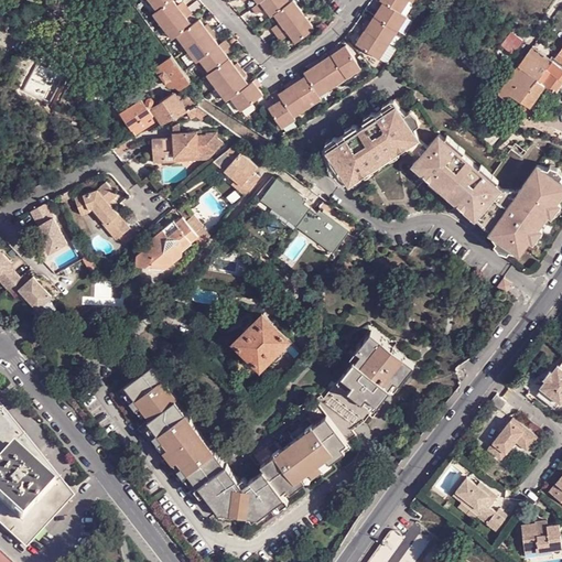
[(175,36),(194,61),(217,45),(212,40),(215,39),(205,24),(203,28),(196,20),(190,25),(184,19),(191,14),(181,2),(175,7),(170,0),(147,0),(155,11),(151,14),(170,41),(175,36)]
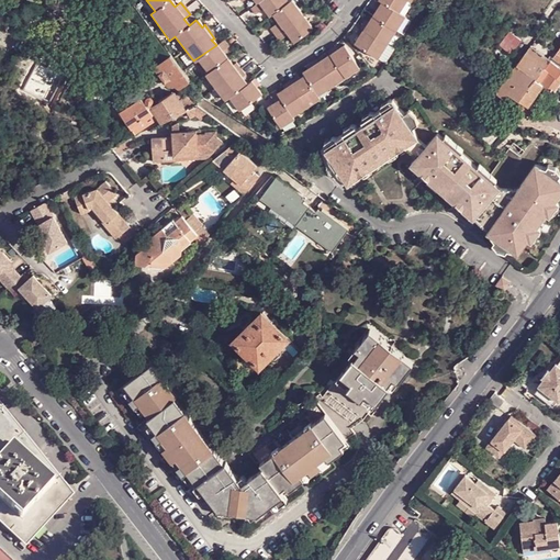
[(264,9),(265,12),(282,0),(238,0),(241,2),(244,0),(252,0),(256,4),(249,9),(255,15),(264,9)]
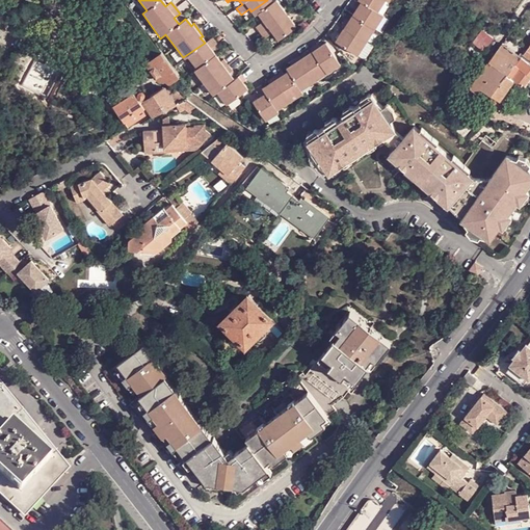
[(270,0),(267,0),(250,11),(255,16),(258,14),(263,21),(255,27),(263,38),(271,32),(277,41),(295,27),(275,0),(272,3),(270,0)]
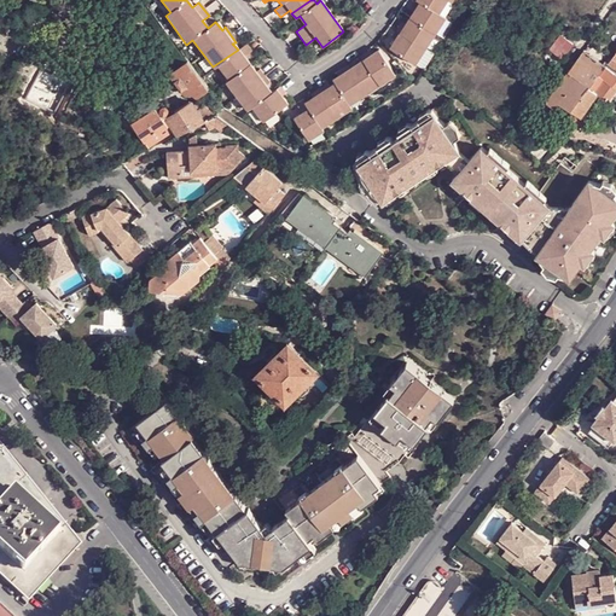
[(416,0),(410,9),(413,11),(402,28),(399,25),(390,39),(394,41),(389,50),(414,67),(443,19),(437,16),(447,1),(451,4),(452,0),(416,0)]
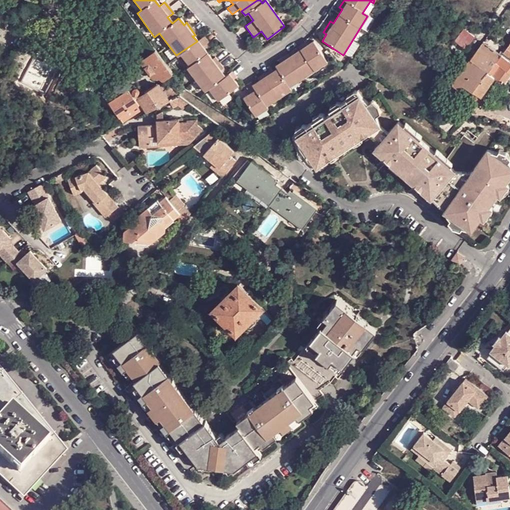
[(472,40),(463,32),(454,44),(464,51),(472,40)]
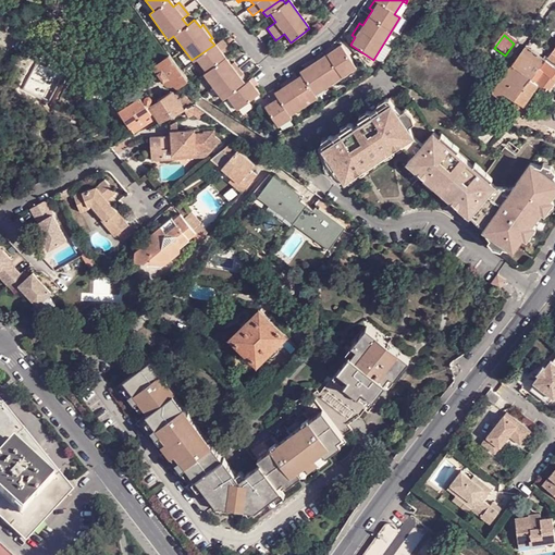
[(214,45),(192,60),(193,62),(195,60),(206,72),(202,74),(222,101),(226,98),(236,111),(258,94),(253,87),(256,85),(250,78),(244,84),(238,77),(242,75),(233,63),(230,65),(219,51),(225,47),(220,40),(214,45)]
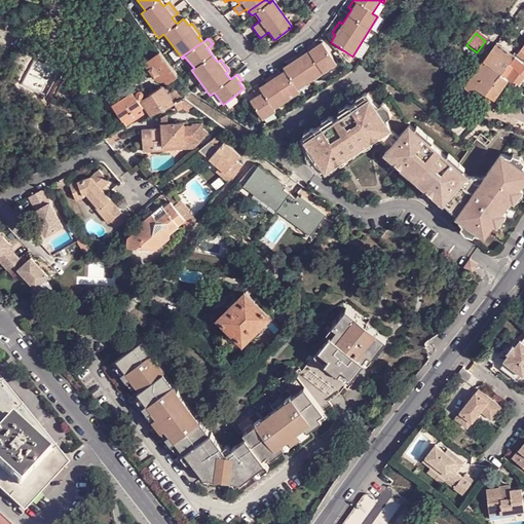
[(336,65),(322,42),(313,47),(312,45),(306,48),(308,51),(301,57),(299,53),(288,61),(290,64),(283,68),(285,71),(277,76),(275,73),(264,81),(266,83),(253,91),(256,97),(250,102),(261,120),(274,112),(272,109),(298,92),(297,89),(336,65)]
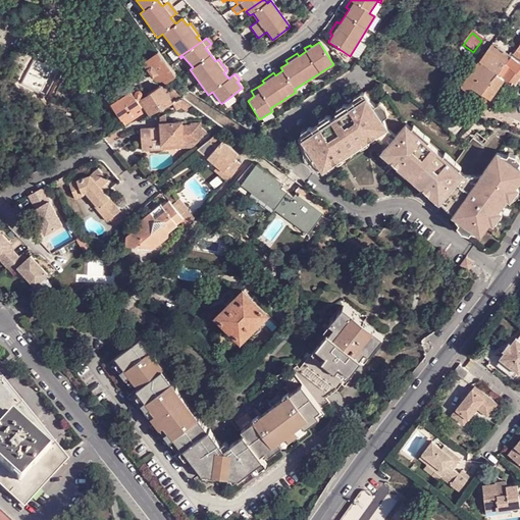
[(511,58),(510,58),(492,45),(479,62),(496,75),(497,75),(511,58)]
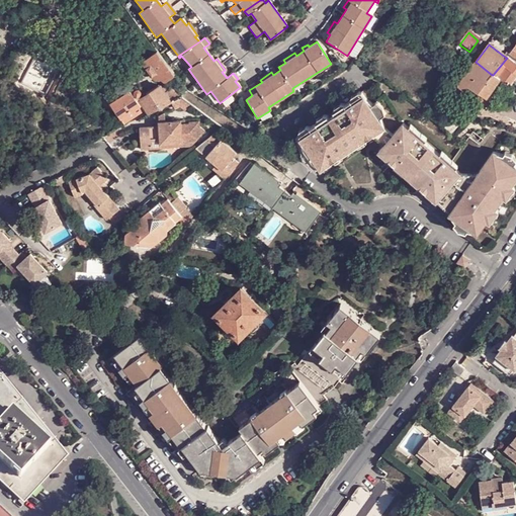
[(167,83),(174,78),(164,65),(156,54),(149,60),(145,65),(145,68),(153,79),(155,80),(157,81),(161,80),(164,83),(167,83)]
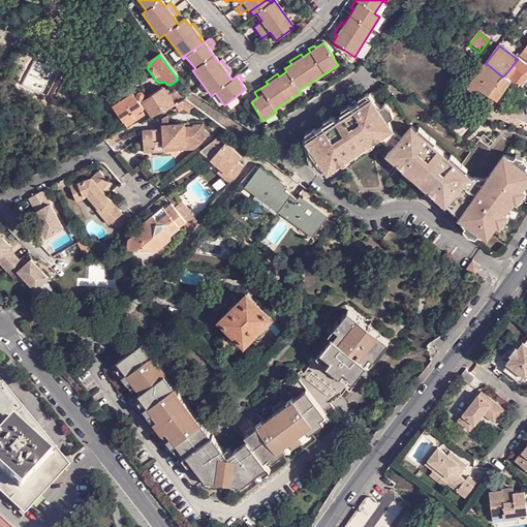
[(512,68),(517,72),(526,80),(526,79),(526,66),(518,60),(512,68)]
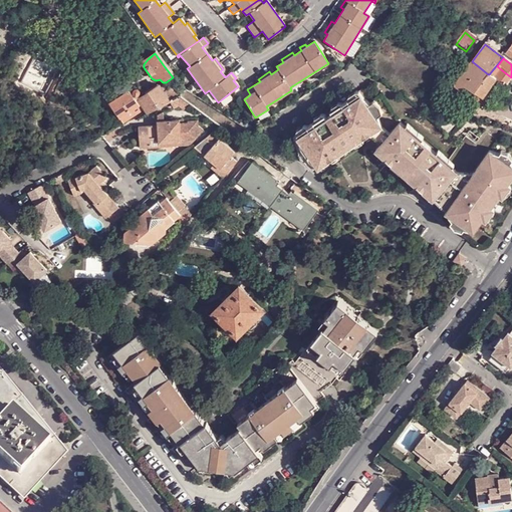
[(487,75),(488,74),(472,61),(453,87),(460,92),(464,88),(472,94),(487,75)]
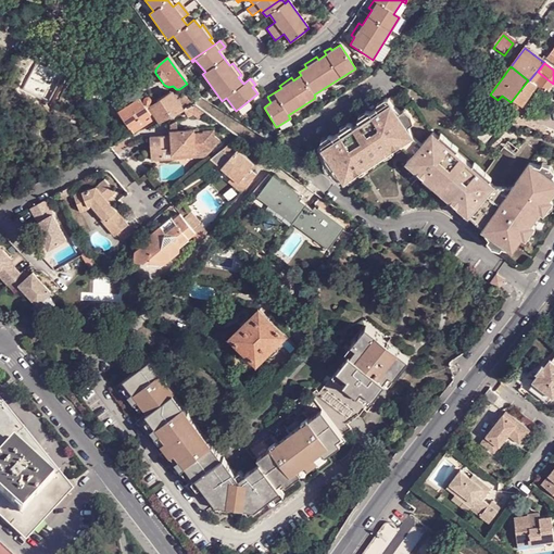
[(543,76),(534,87),(537,88),(545,96),(553,84),(543,76)]
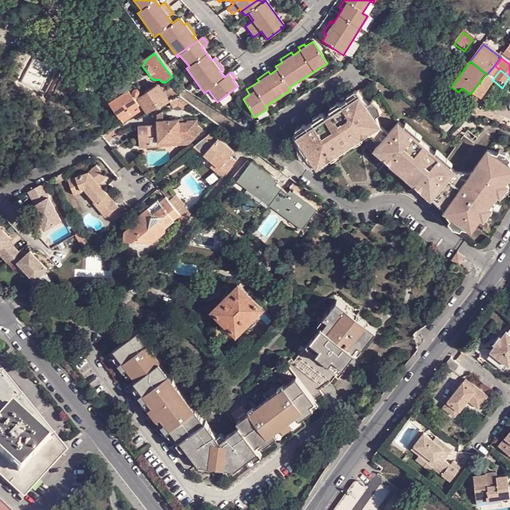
[(492,80),(485,75),(470,94),(472,95),(473,94),(480,99),(494,81),(492,80)]
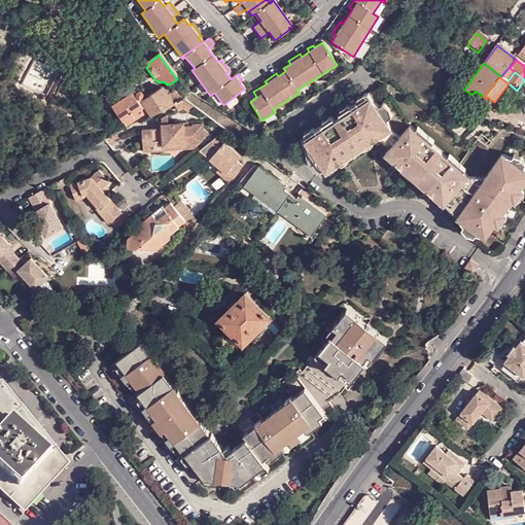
[(146,112),(149,115),(172,104),(164,92),(163,89),(143,102),(141,103),(146,112)]
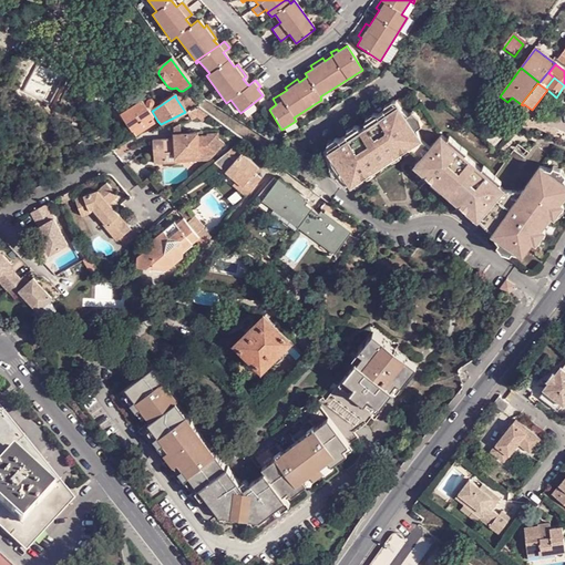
[(192,109),(196,105),(178,95),(176,99),(185,112),(192,109)]
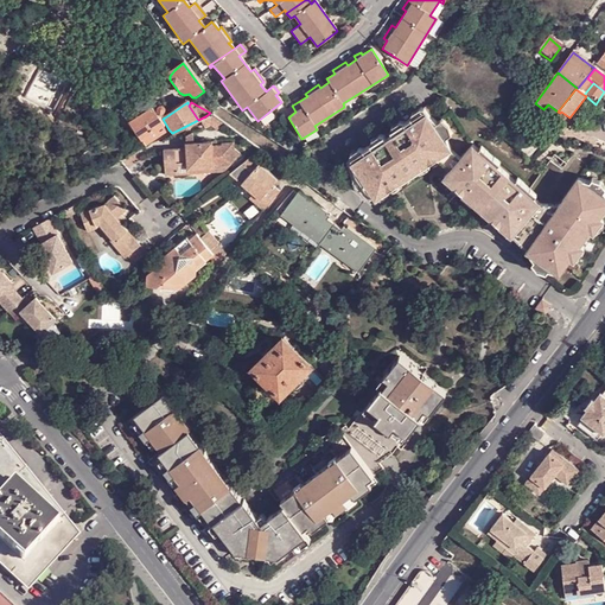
[(543,109),(535,103),(529,113),(536,120),(543,109)]
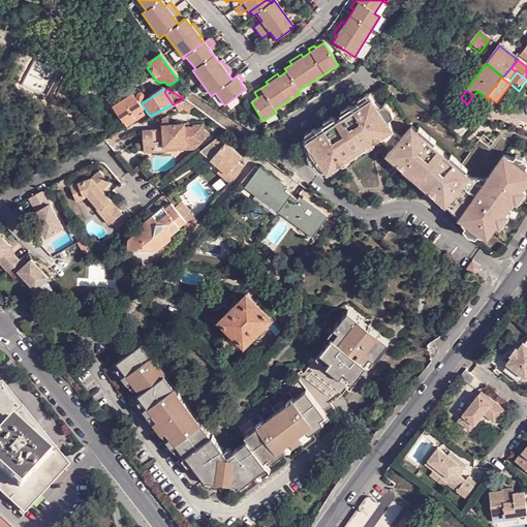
[(489,97),(488,98),(484,104),(488,106),(496,113),(500,107),(496,102),(489,97)]
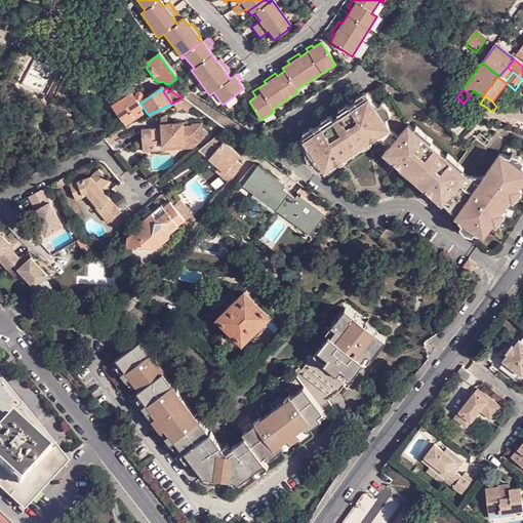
[(124,126),(146,112),(141,103),(143,102),(142,99),(133,99),(114,111),(124,126)]
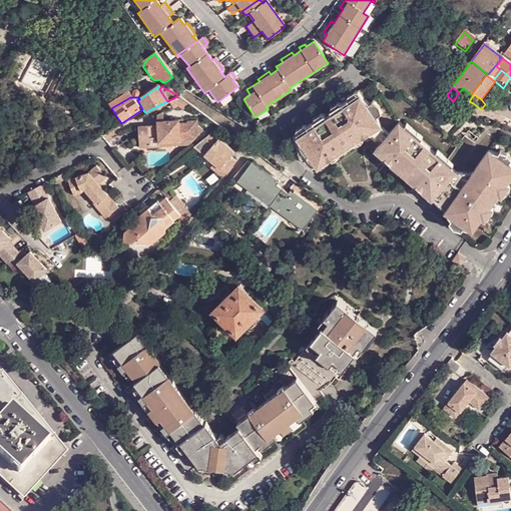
[(367,104),(358,97),(296,138),(299,149),(302,149),(308,159),(307,161),(318,171),(360,145),(370,153),(375,149),(376,148),(390,132),(367,104)]
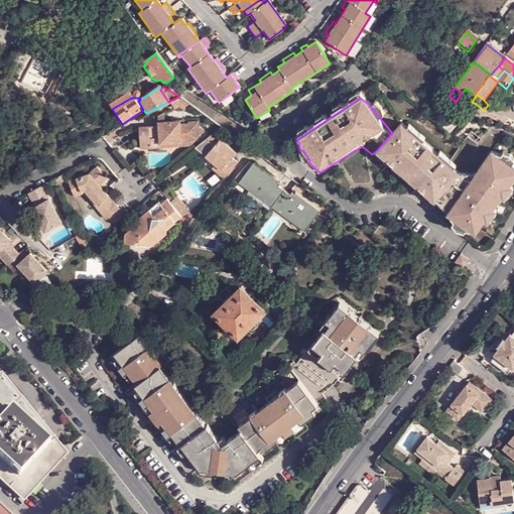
[(444,124),(441,127),(450,133),(458,124),(451,118),(444,124)]
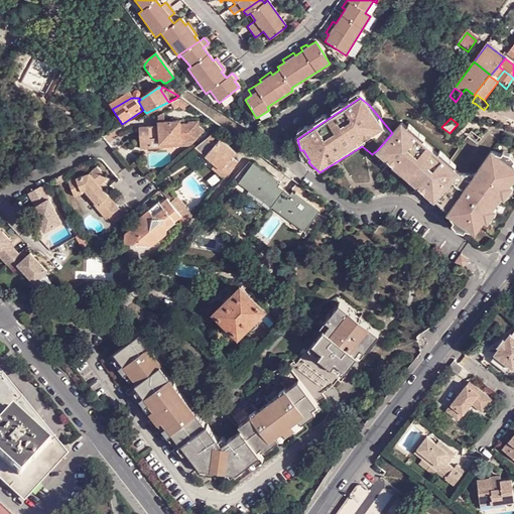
[(138,149),(149,149),(148,139),(158,138),(158,144),(179,142),(179,137),(184,137),(187,136),(186,123),(178,123),(178,120),(155,121),(155,126),(136,128),(138,149)]
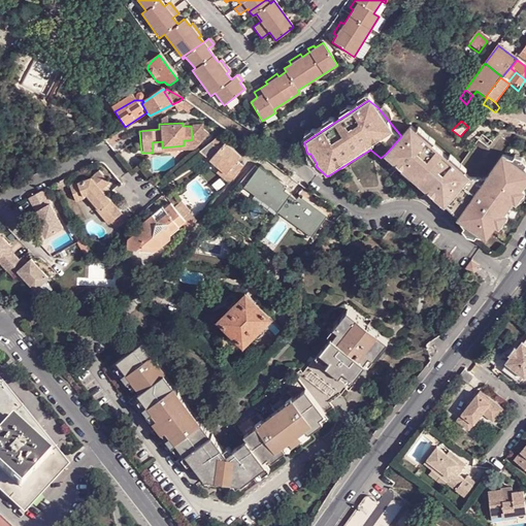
[(402,166),(422,184),(445,158),(425,141),(427,138),(422,133),(419,136),(408,127),(387,153),(396,161),(402,166)]
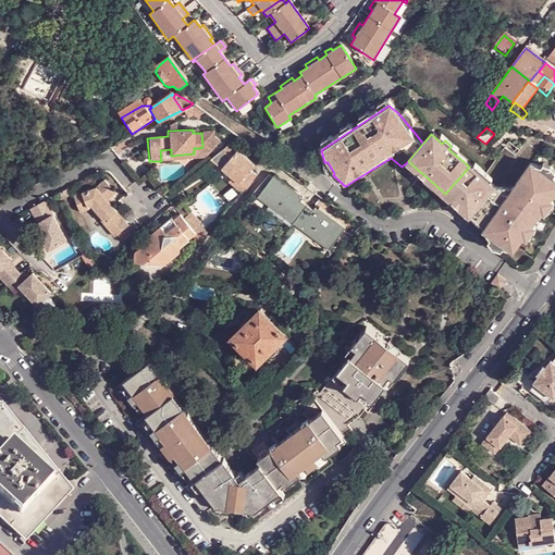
[(227,162),(236,151),(230,145),(218,153),(227,162)]
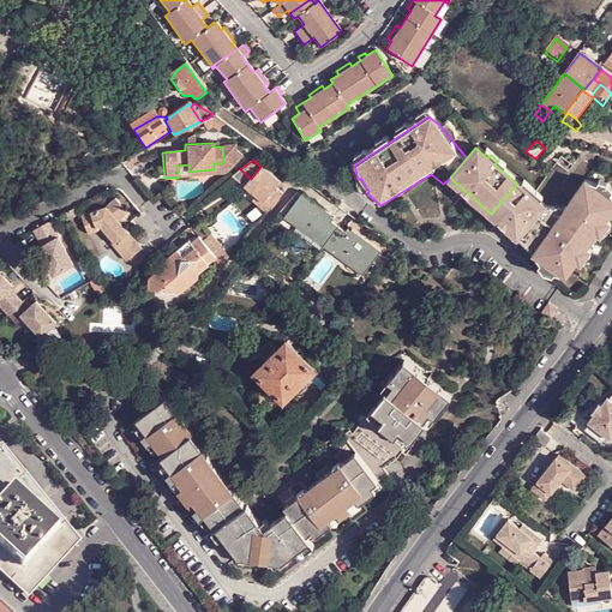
[(189,172),(189,177),(221,174),(220,163),(214,163),(214,169),(189,172)]
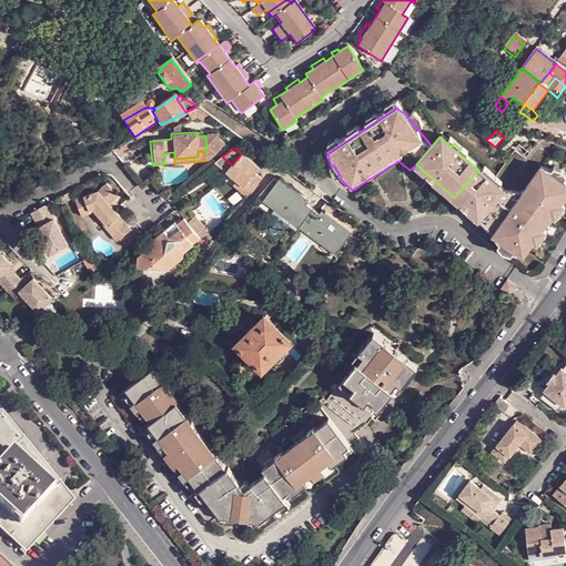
[(164,164),(174,163),(174,159),(174,152),(163,153),(164,164)]
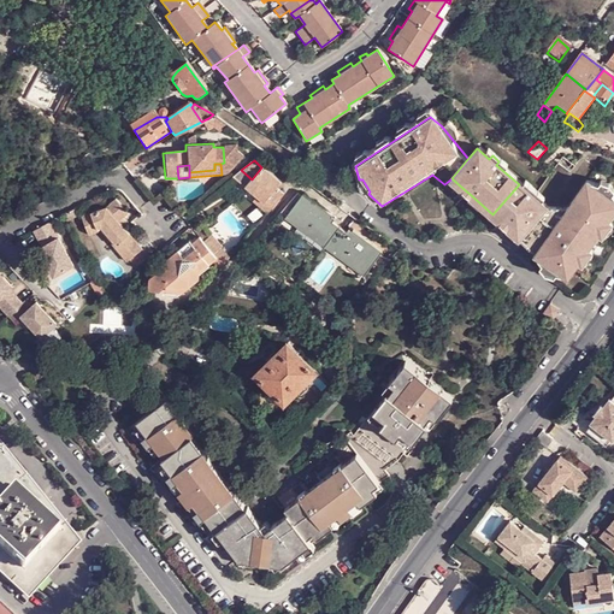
[(267,216),(284,195),(276,189),(281,183),(261,167),(252,179),(246,188),(255,195),(264,204),(259,210),(267,216)]
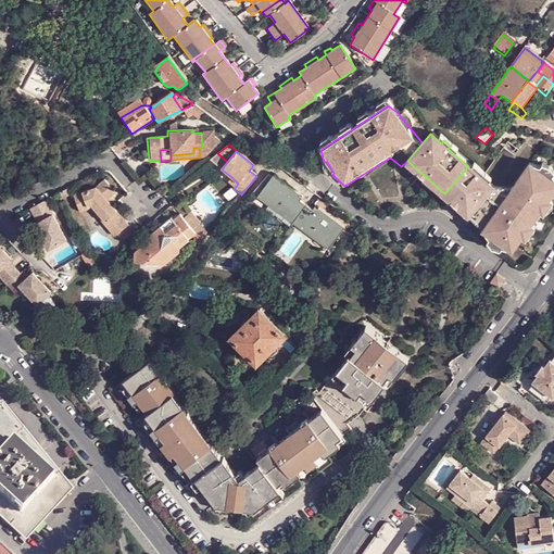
[(42,166),(48,177),(49,177),(59,171),(54,161),(42,166)]
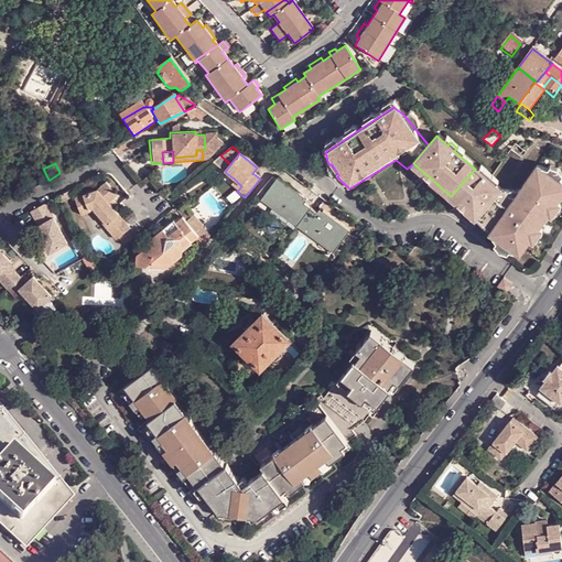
[(475,169),(451,196),(458,203),(465,208),(476,218),(478,215),(492,228),(487,234),(500,250),(518,256),(561,193),(561,183),(554,173),(536,166),(508,205),(495,195),(499,190),(488,181),(490,177),(484,172),(482,175),(475,169)]
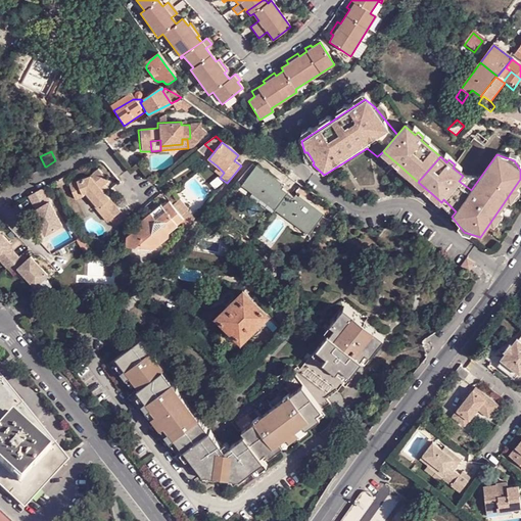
[(269,178),(272,173),(257,163),(256,167),(253,164),(240,185),(278,210),(312,233),(327,210),(314,201),(311,205),(298,197),(290,191),(281,186),(269,178)]
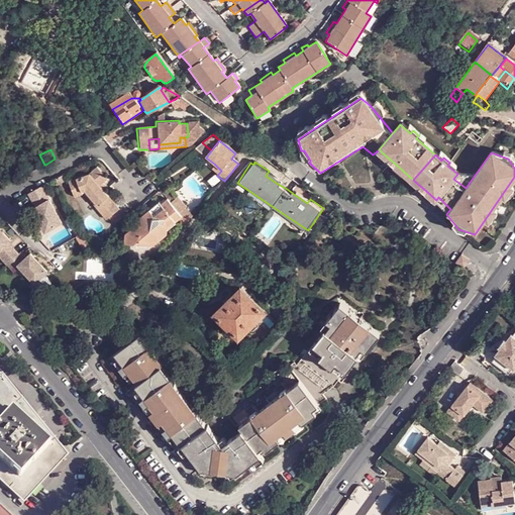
[(210,169),(217,176),(221,171),(214,164),(210,169)]
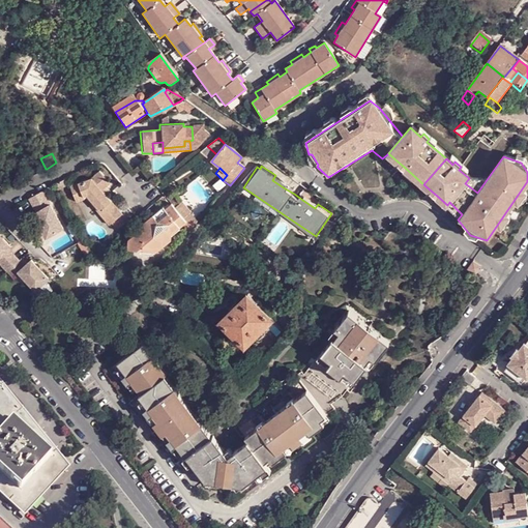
[(90,179),(69,187),(76,204),(86,200),(110,227),(112,225),(117,231),(128,221),(101,192),(110,184),(98,172),(90,179)]
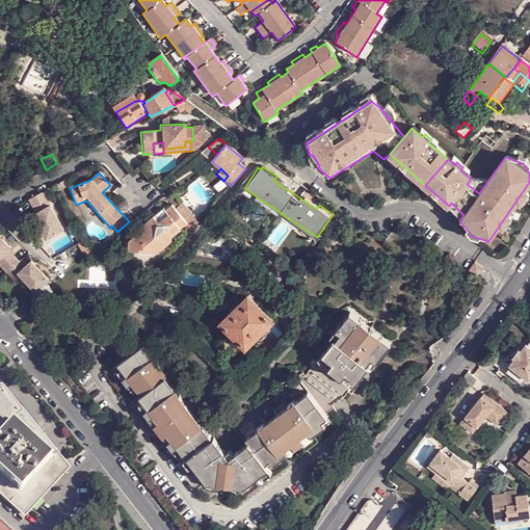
[(289,185),(276,176),(273,181),(286,189),(289,185)]
